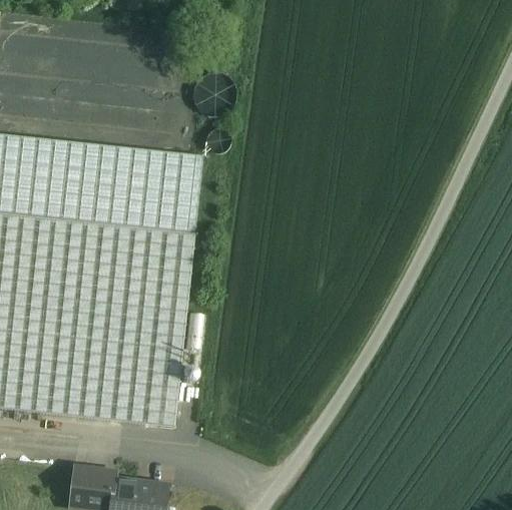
[(194,101),(199,109),(205,114),(214,117),(222,116),(230,112),(236,105),(238,97),(238,89),(234,81),(228,75),(221,72),(212,72),(203,75),(197,82),(193,91),(194,101)]
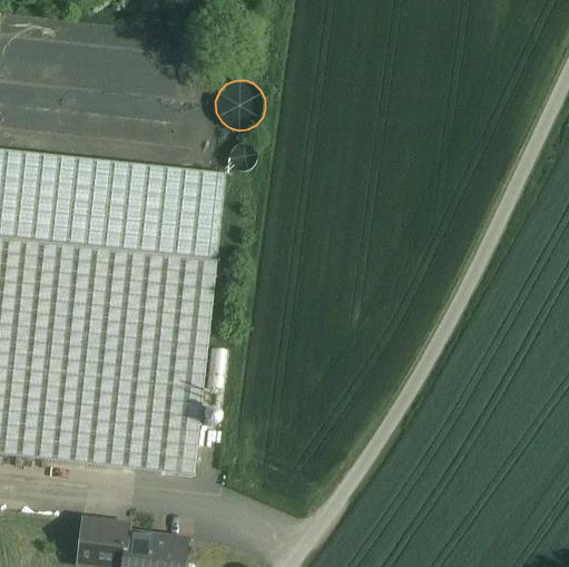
[(231,162),(234,166),(238,169),(244,170),(249,169),(255,166),(257,162),(258,156),(258,150),(255,146),(251,143),(245,142),(241,142),(235,145),(231,149),(229,155),(231,162)]
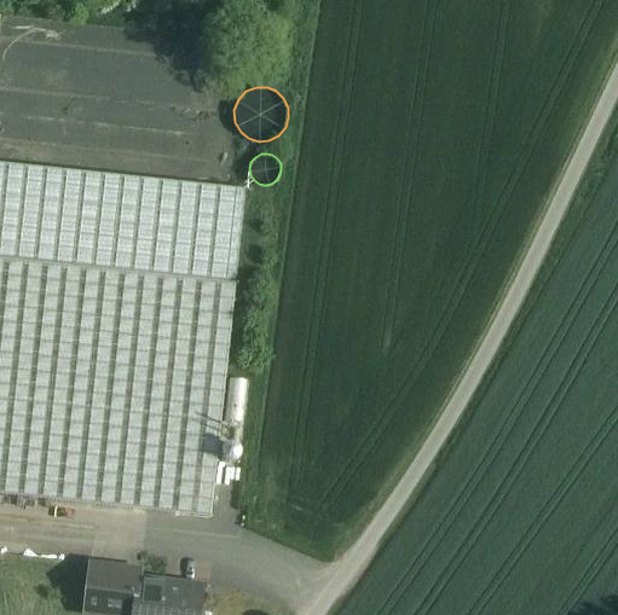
[(0,161),(0,256),(236,282),(247,187),(214,184),(0,161)]
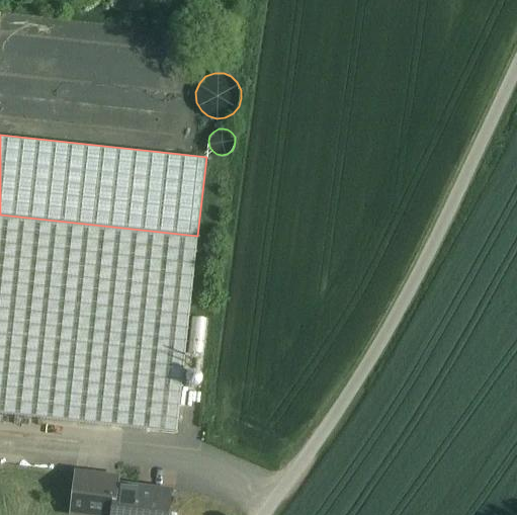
[(0,413),(177,431),(197,236),(0,215),(0,413)]
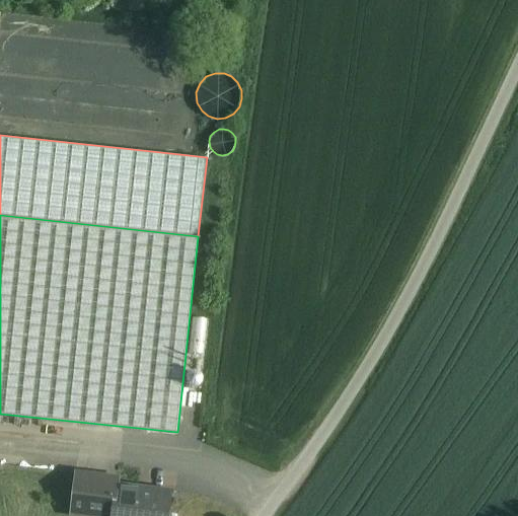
[(208,341),(209,315),(196,315),(195,341),(208,341)]
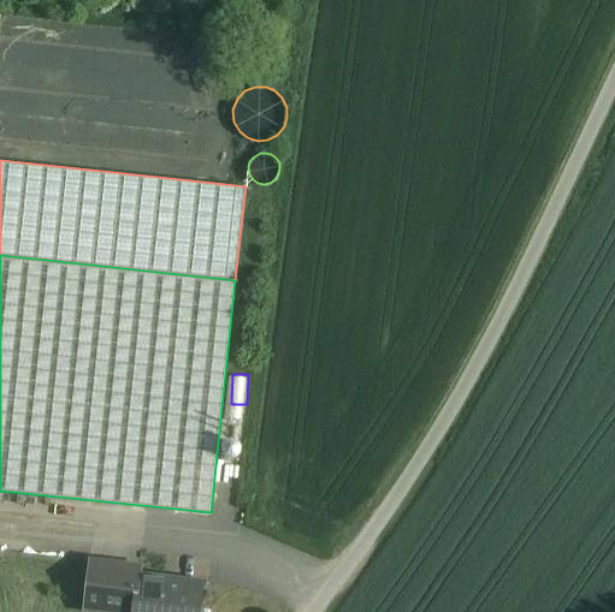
[(225,452),(226,456),(229,457),(232,458),(235,458),(237,456),(240,453),(241,451),(241,447),(238,444),(236,441),(231,441),(229,443),(226,444),(225,446),(224,450),(225,452)]
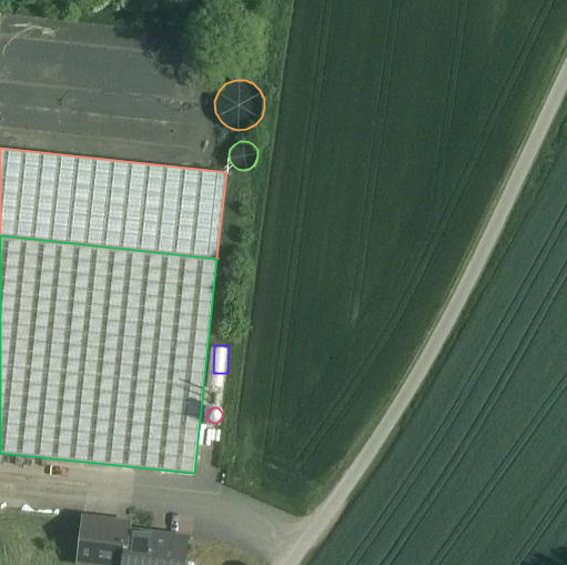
[(130,524),(85,518),(80,561),(111,564),(122,564),(127,531),(129,531),(130,524)]
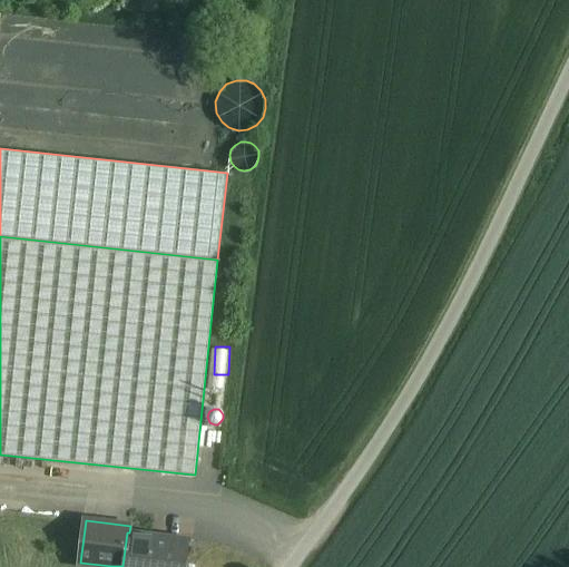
[(129,533),(127,533),(123,566),(185,566),(188,545),(154,541),(155,535),(129,533)]
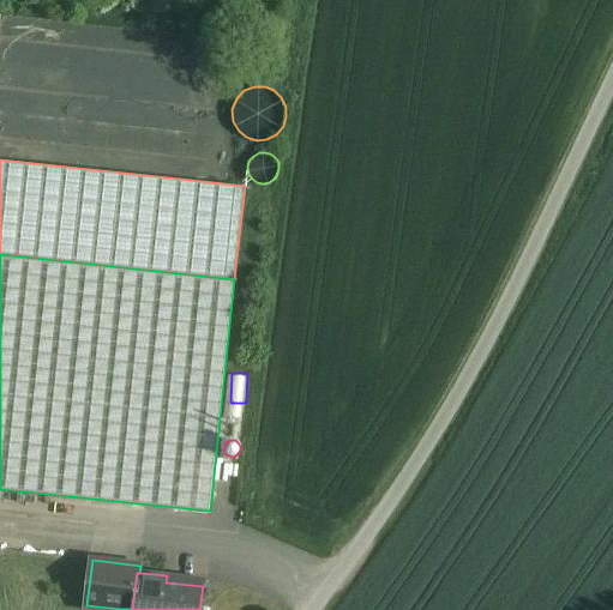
All buildings are outlined.
